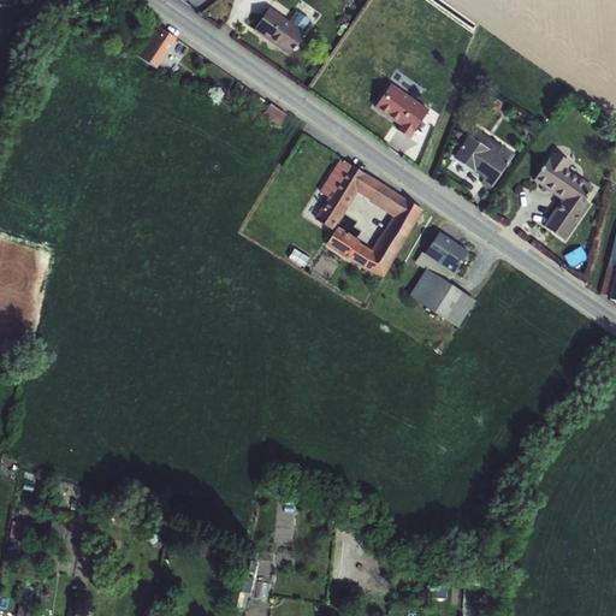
[(268,9),(253,31),(289,57),(304,34),(302,31),(308,21),(295,11),(288,22),(268,9)]
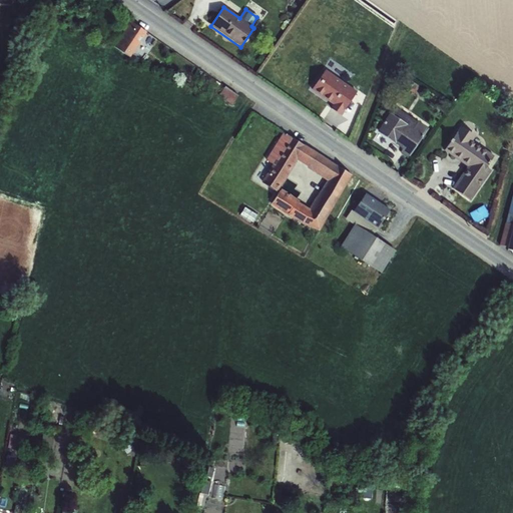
[(130,21),(113,46),(130,58),(146,33),(130,21)]
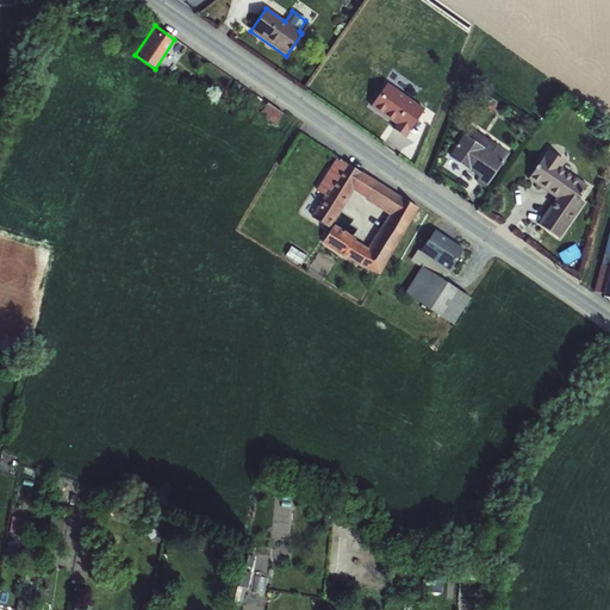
[(386,85),(371,106),(397,125),(393,130),(404,137),(423,111),(386,85)]
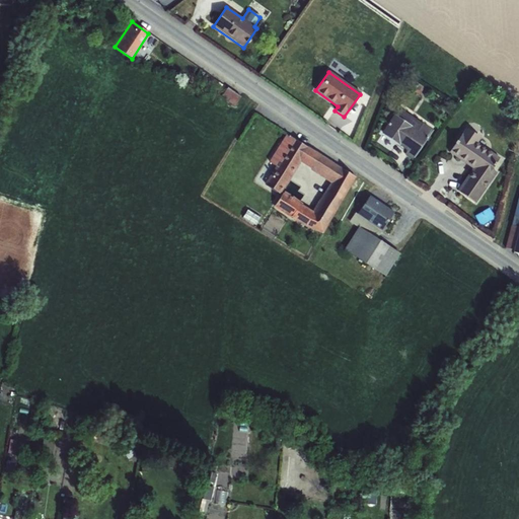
[(227,88),(221,97),(234,106),(240,97),(227,88)]
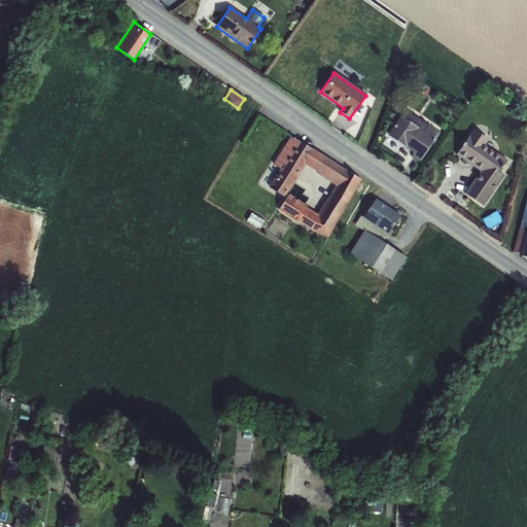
[(400,116),(387,136),(406,148),(407,147),(414,152),(412,156),(419,162),(440,132),(429,125),(424,133),(400,116)]
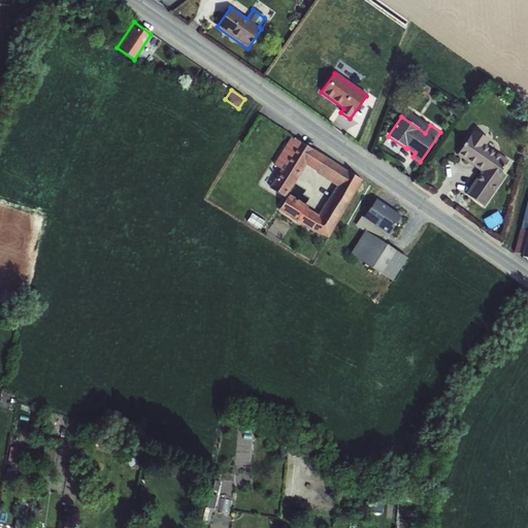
[(474,130),(457,156),(481,171),(465,194),(484,207),(505,176),(500,172),(507,161),(486,145),(489,140),(474,130)]
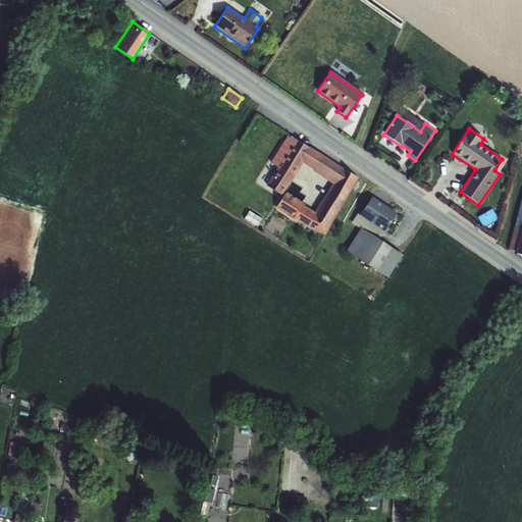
[(302,163),(309,148),(288,135),(270,163),(276,167),(266,186),(281,196),(302,163)]
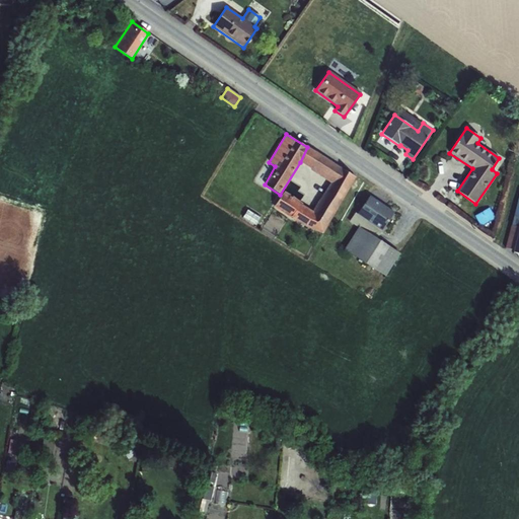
[(307,147),(300,162),(310,168),(310,169),(330,182),(312,212),(302,206),(302,204),(284,193),(274,208),(290,218),(291,217),(305,226),(322,233),(355,177),(307,147)]
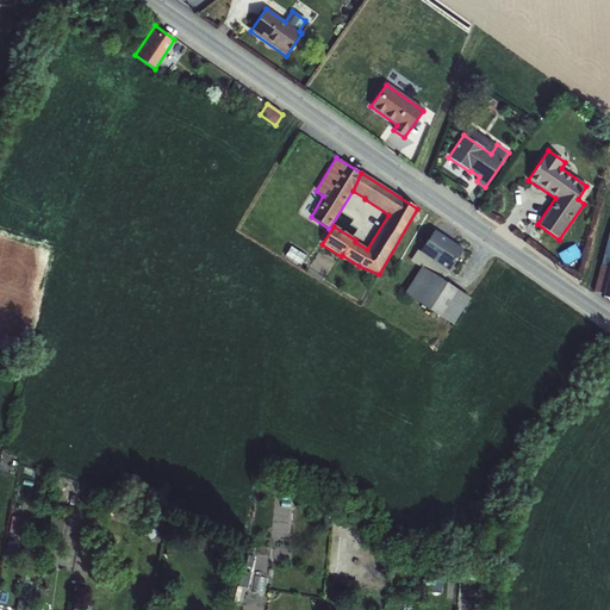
[(609,267),(601,265),(593,292),(603,294),(603,297),(609,298),(609,228),(603,254),(609,255),(609,267)]
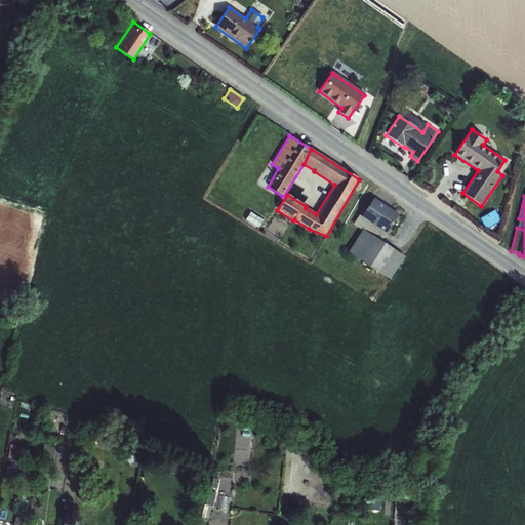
[(373,199),(361,216),(386,234),(398,215),(373,199)]
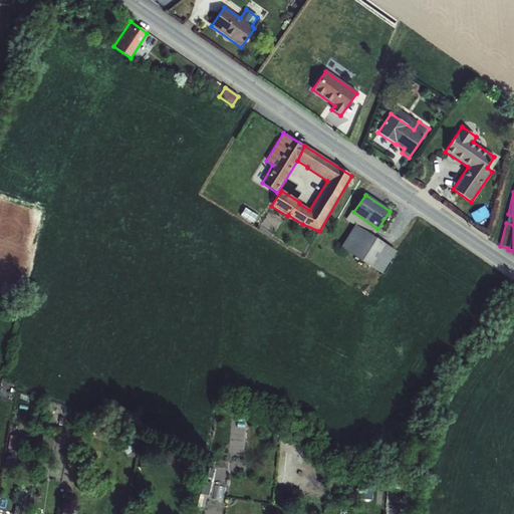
[(484,206),(470,215),(476,225),(491,217),(484,206)]
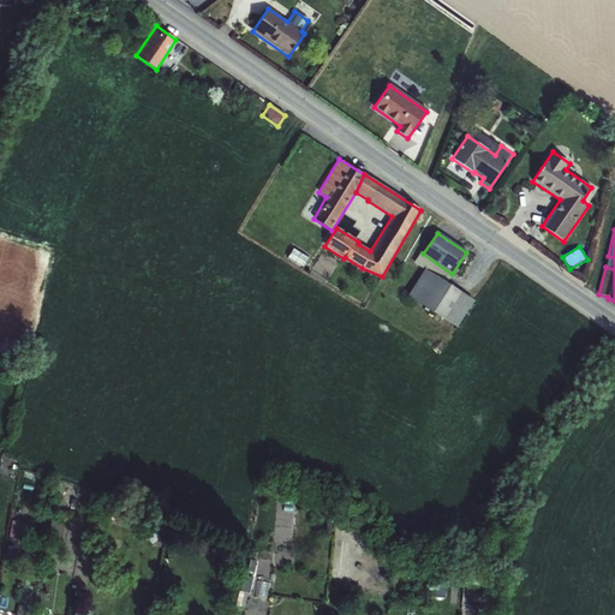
[(293,252),(287,261),(302,270),(308,261),(293,252)]
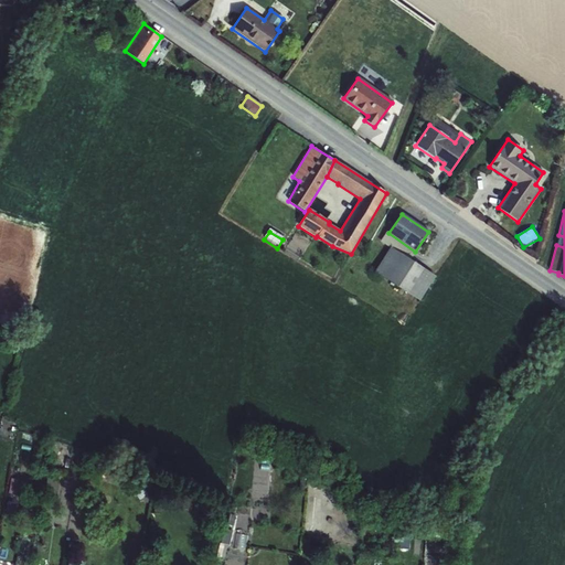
[(391,247),(374,272),(419,301),(435,276),(391,247)]
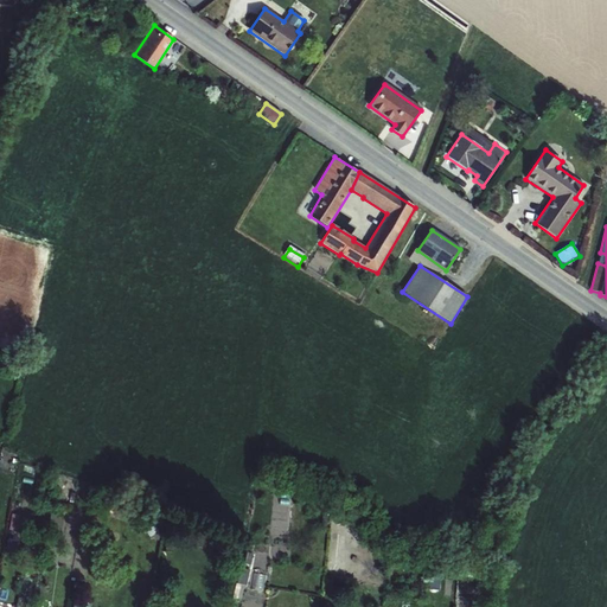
[(20,513),(12,512),(8,529),(17,530),(20,513)]
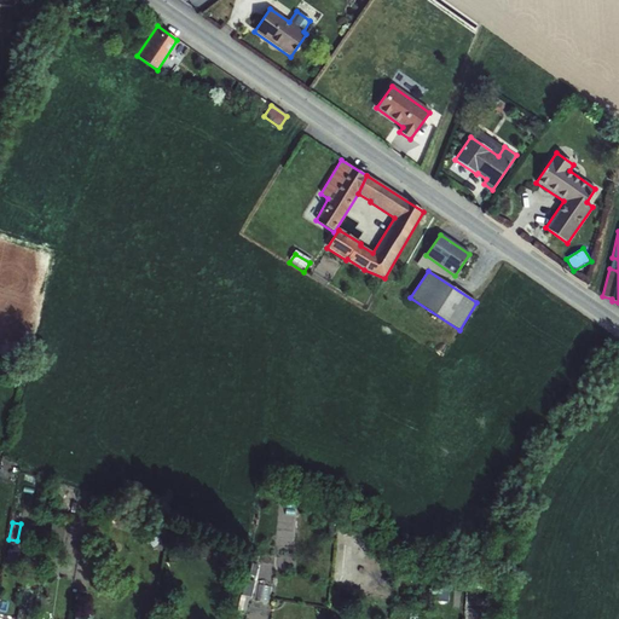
[(151,530),(144,536),(152,548),(161,543),(151,530)]
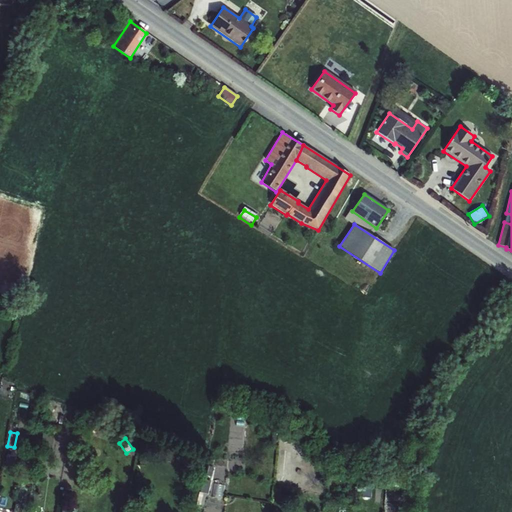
[(170,450),(167,461),(179,465),(183,454),(170,450)]
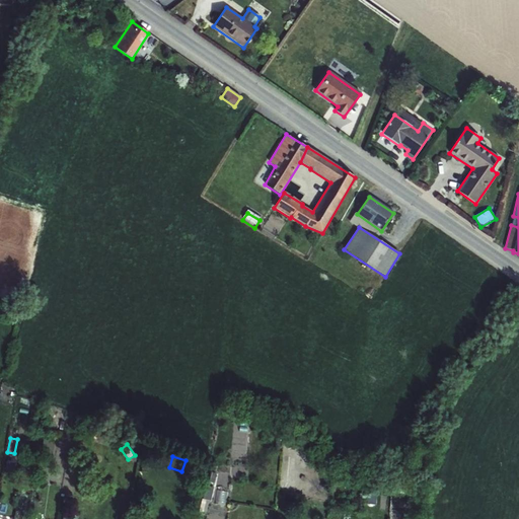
[(202,499),(199,514),(203,515),(206,500),(211,501),(214,489),(206,487),(204,499),(202,499)]
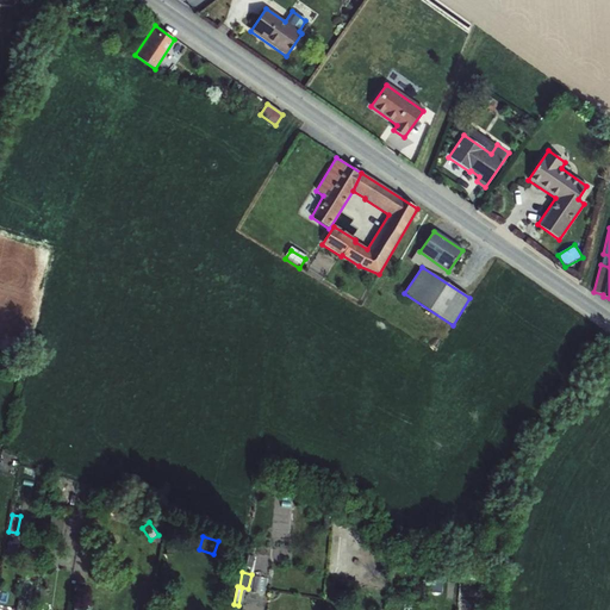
[(443,578),(433,577),(431,591),(442,591),(443,578)]
